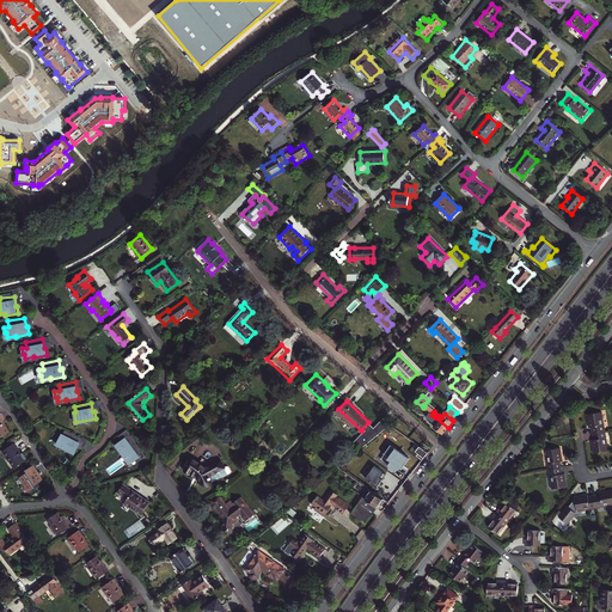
[(592,427),(593,433),(606,432),(605,424),(604,424),(601,411),(587,414),(588,422),(589,421),(591,427),(592,427)]
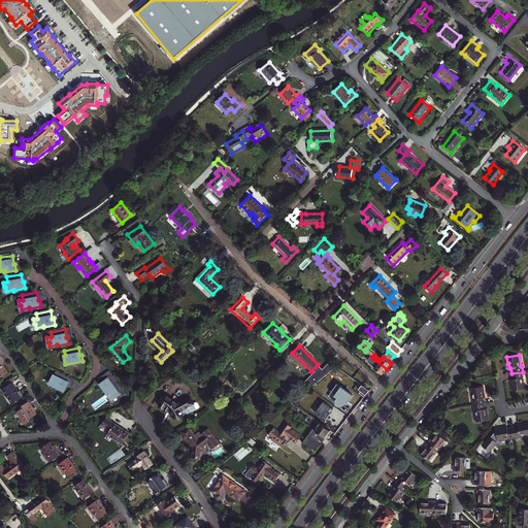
[(374,368),(383,374),(387,369),(375,360),(372,358),(370,356),(368,359),(376,366),(374,368)]
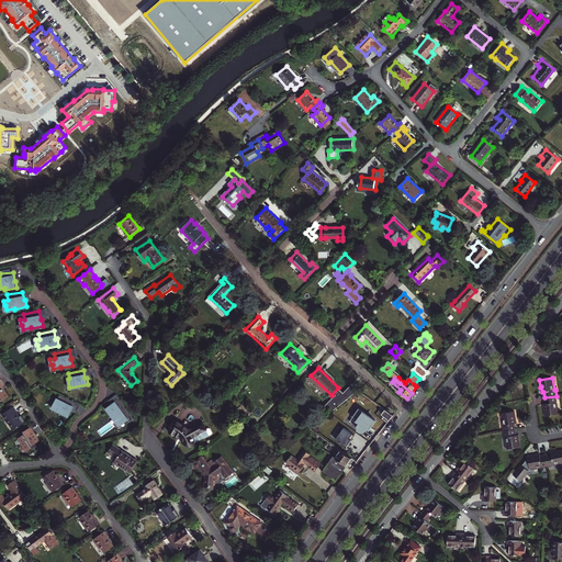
[(348,398),(358,390),(353,385),(345,394),(348,398)]
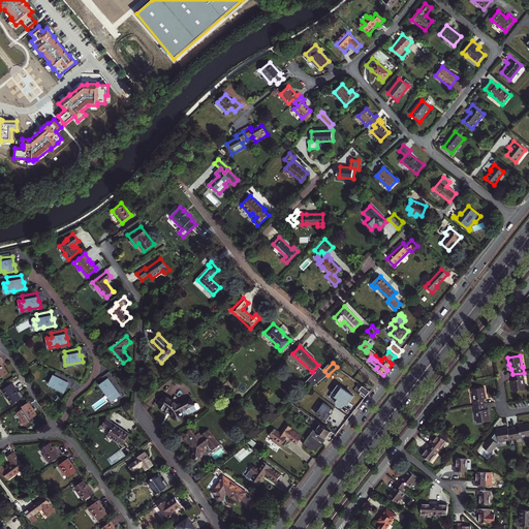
[(67,385),(70,378),(57,372),(54,376),(53,375),(49,384),(64,393),(67,385)]
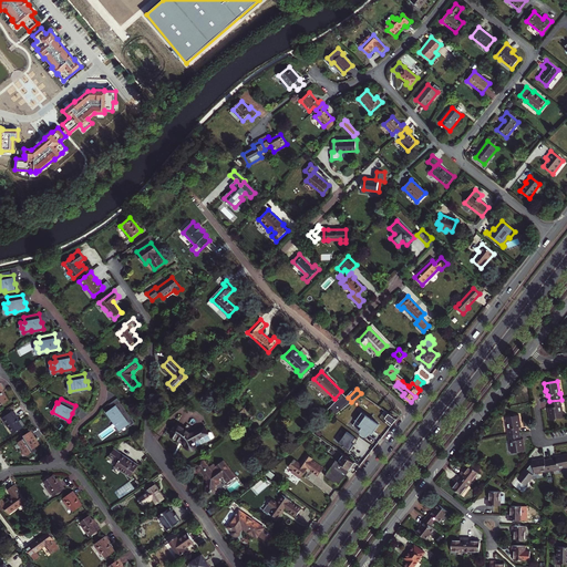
[(549,412),(550,420),(564,418),(562,405),(563,405),(562,400),(549,401),(550,406),(549,406),(549,412)]
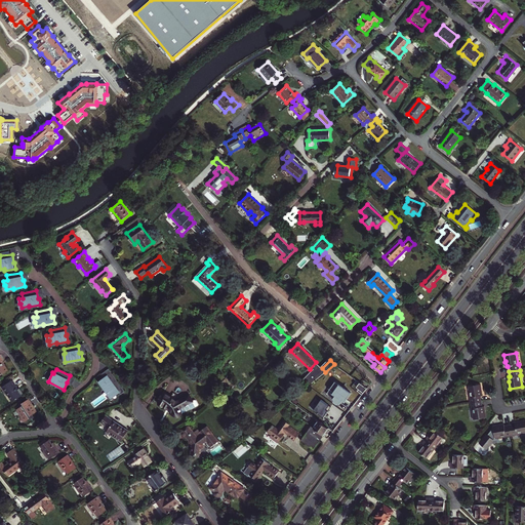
[(97,378),(102,382),(108,378),(107,377),(105,373),(97,378)]
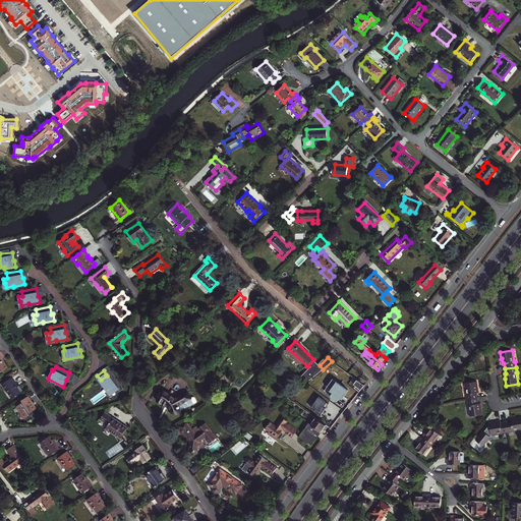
[(125,389),(112,370),(106,374),(107,375),(101,380),(107,389),(108,388),(112,394),(116,392),(116,393),(120,390),(121,392),(125,389)]
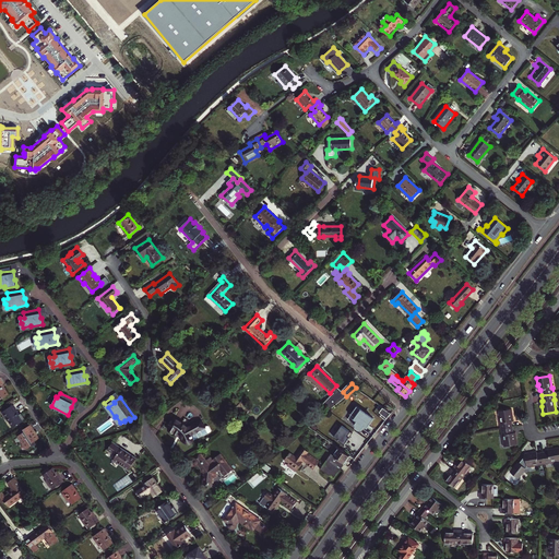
[(80,403),(74,400),(71,407),(76,409),(80,403)]
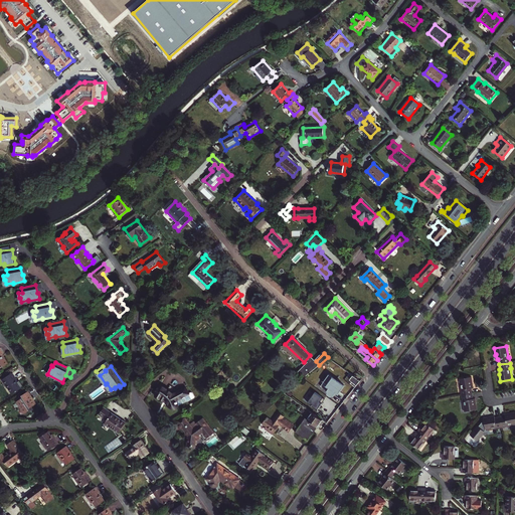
[(215,375),(222,381),(223,382),(229,377),(221,369),(215,375)]
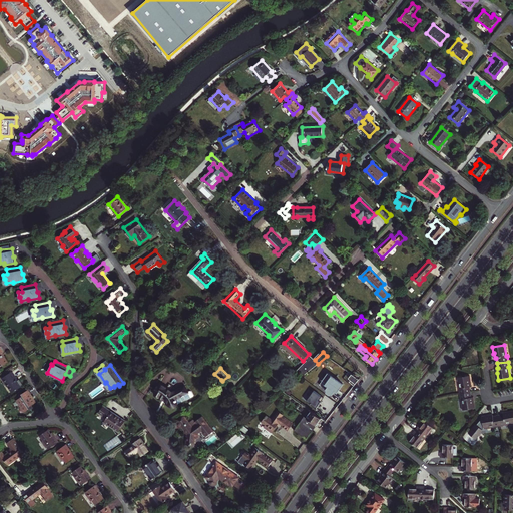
[(21,385),(23,384),(20,379),(18,380),(16,377),(13,371),(2,378),(7,385),(12,392),(22,386),(21,385)]
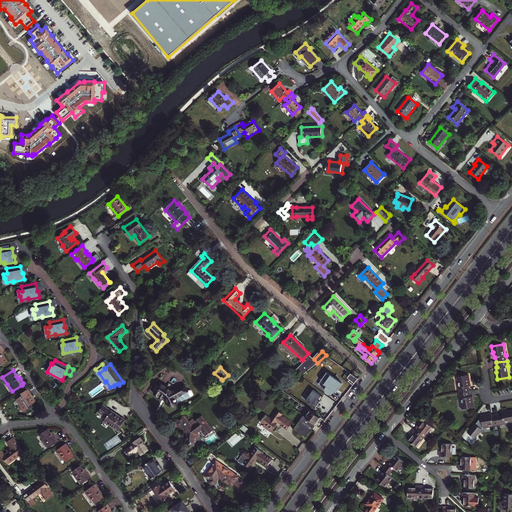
[(359,378),(348,371),(346,373),(349,375),(348,377),(356,382),(359,378)]
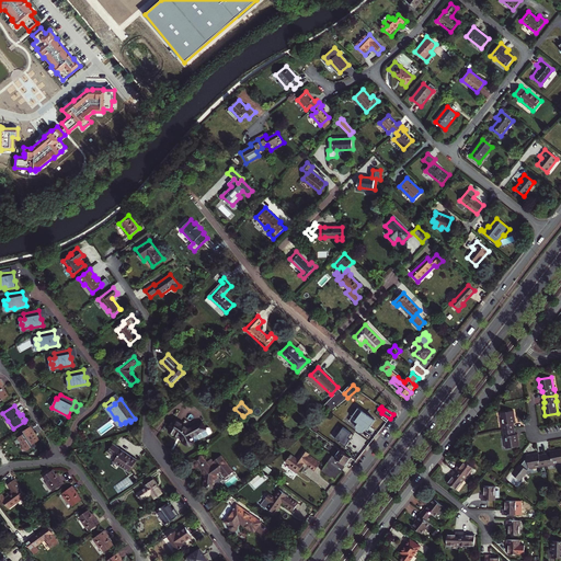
[(362,408),(351,420),(358,425),(358,428),(361,431),(364,430),(365,428),(366,428),(367,427),(369,430),(377,421),(362,408)]
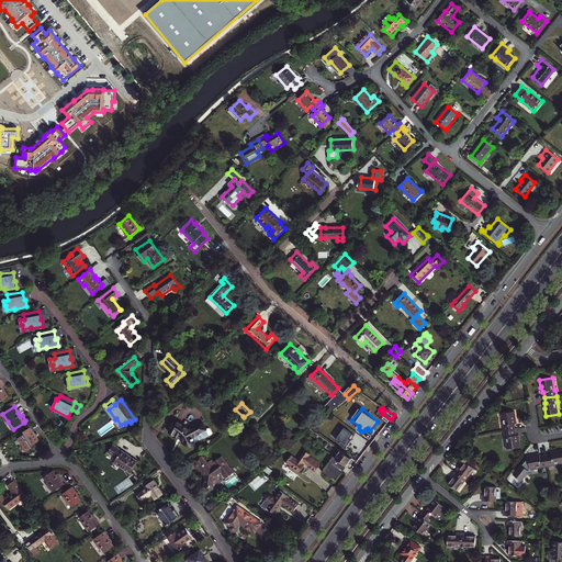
[(503,425),(504,431),(516,429),(515,424),(516,424),(515,418),(516,418),(515,412),(502,414),(504,425),(503,425)]
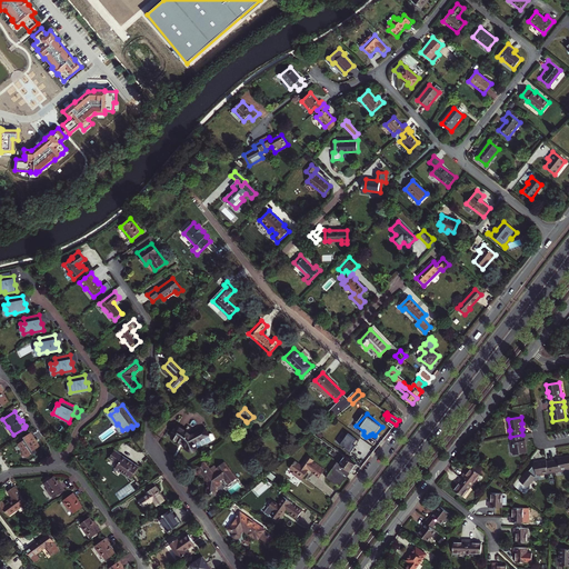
[(198,440),(199,439),(210,431),(207,425),(205,426),(205,425),(193,432),(192,432),(190,431),(188,429),(187,429),(187,428),(179,423),(173,432),(175,432),(173,435),(179,438),(179,439),(179,440),(180,440),(180,441),(181,441),(181,440),(183,437),(185,438),(186,439),(187,441),(188,442),(189,446),(190,447),(191,448),(192,449),(193,449),(195,449),(196,449),(197,448),(198,447),(198,446),(198,445),(198,443),(198,442),(198,441),(198,440)]
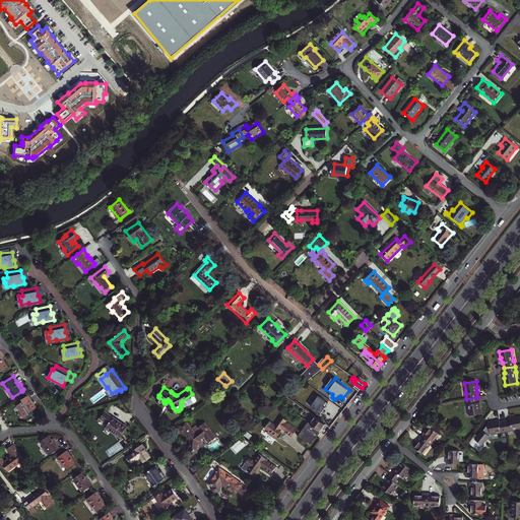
[(192,394),(182,401),(181,402),(181,403),(181,404),(181,405),(181,406),(181,407),(190,401),(192,402),(198,398),(198,396),(196,393),(194,392),(192,394)]
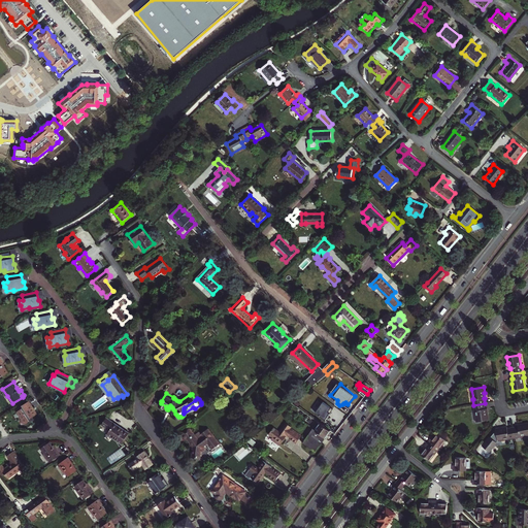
[(33,408),(37,415),(38,414),(30,400),(29,401),(34,408),(33,408)]
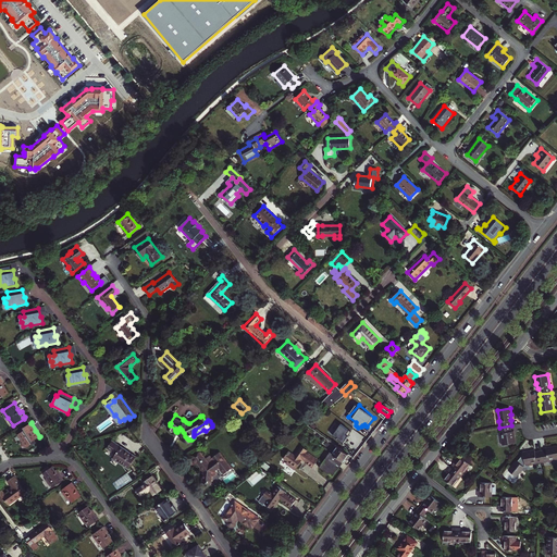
[(36,440),(39,437),(35,431),(36,431),(31,423),(24,428),(25,430),(19,434),(27,447),(33,443),(34,445),(37,442),(36,440)]
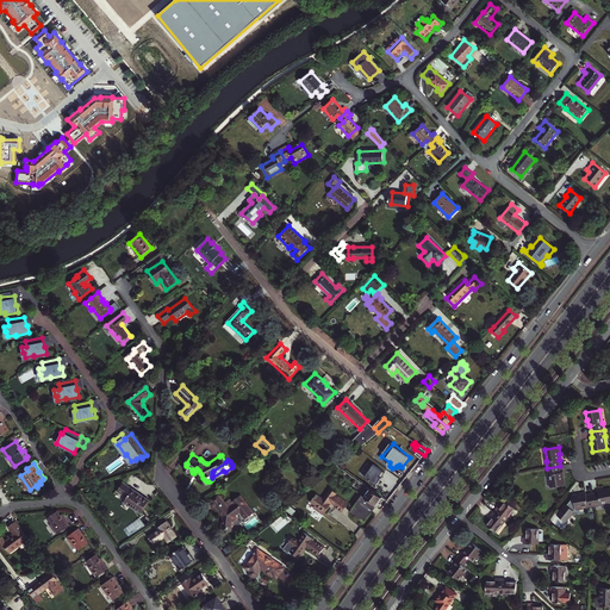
[(380,480),(385,473),(373,465),(372,467),(369,465),(366,471),(368,472),(365,478),(377,486),(380,481),(380,480)]
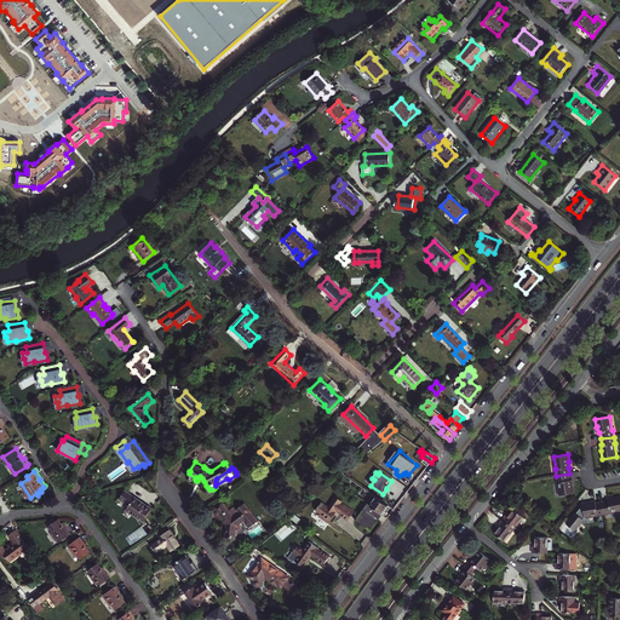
[(558,482),(560,495),(574,493),(573,486),(572,486),(570,480),(569,480),(569,474),(556,476),(557,482),(558,482)]
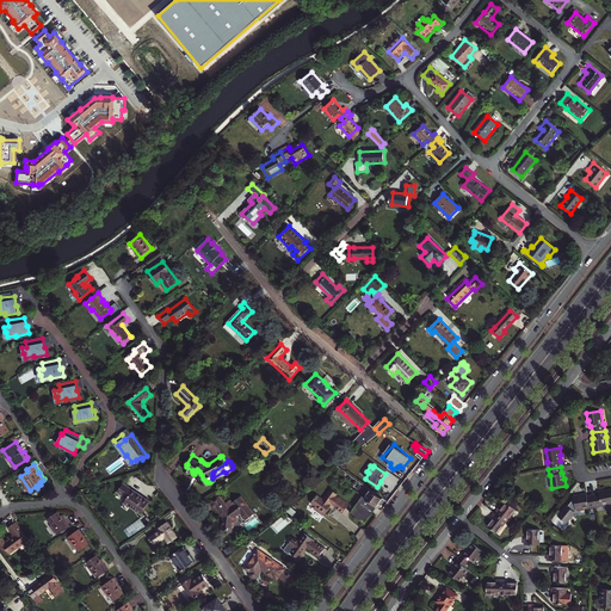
[(141,513),(149,501),(124,483),(118,491),(128,498),(124,503),(141,513)]
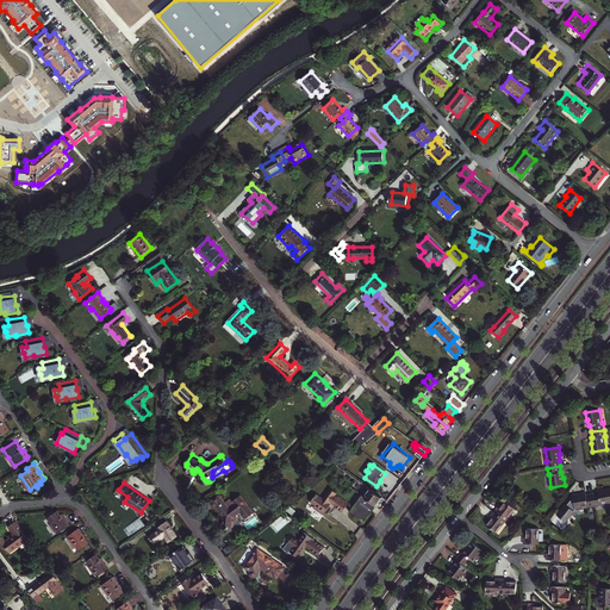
[(598,492),(592,493),(595,506),(596,506),(601,505),(601,504),(609,502),(609,487),(603,490),(604,490),(598,491),(598,492)]
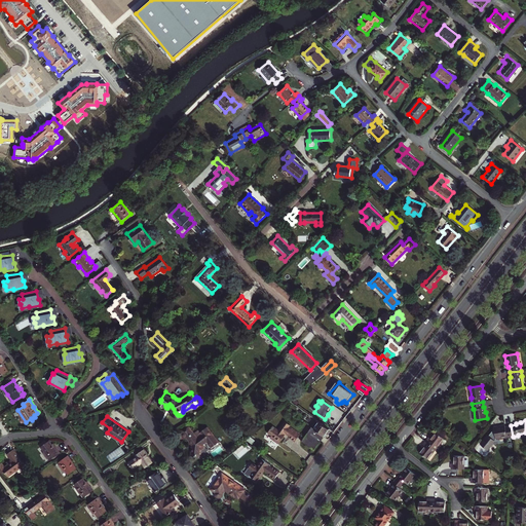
[(286,433),(287,433),(291,436),(290,437),(296,441),(301,434),(290,425),(291,424),(285,421),(278,429),(273,425),(269,430),(273,434),(272,435),(271,437),(279,443),(285,436),(284,436),(286,433)]
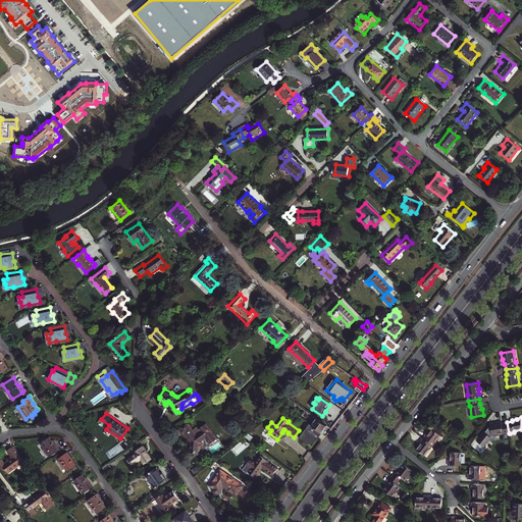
[(319,420),(316,418),(312,425),(322,431),(326,425),(319,420)]
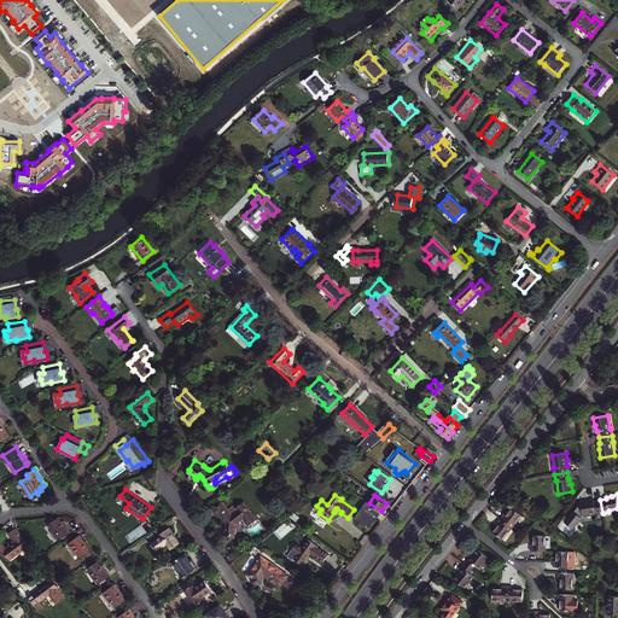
[(581,501),(582,516),(595,513),(595,514),(601,513),(602,513),(600,500),(594,501),(594,500),(588,501),(588,500),(581,501)]
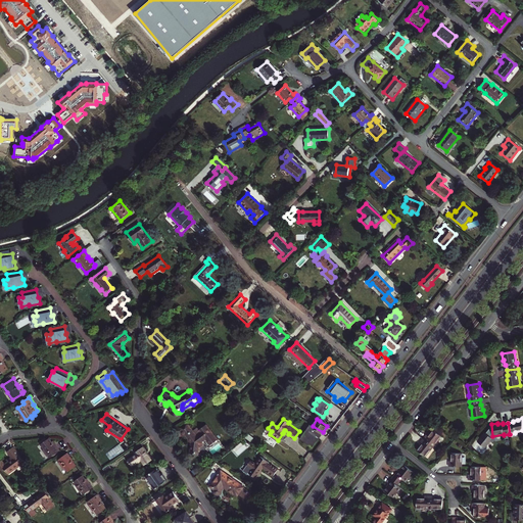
[(197,435),(188,424),(179,431),(184,437),(186,435),(192,442),(190,454),(198,455),(199,446),(202,446),(203,443),(202,442),(206,439),(210,444),(218,439),(205,425),(199,430),(201,432),(197,435)]
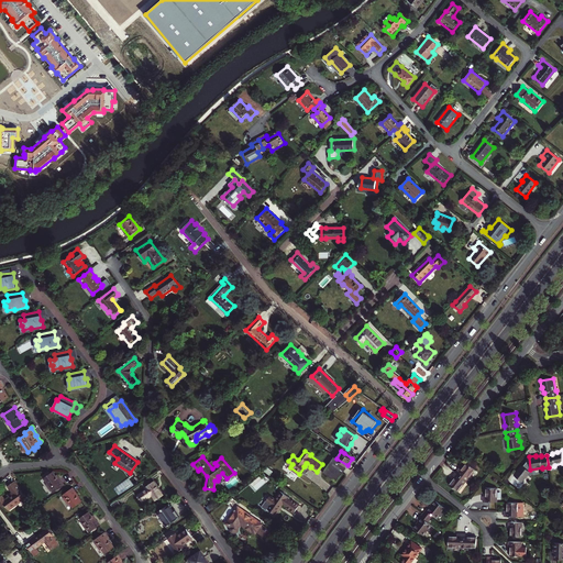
[(348,465),(337,459),(334,456),(328,466),(324,470),(338,478),(348,465)]
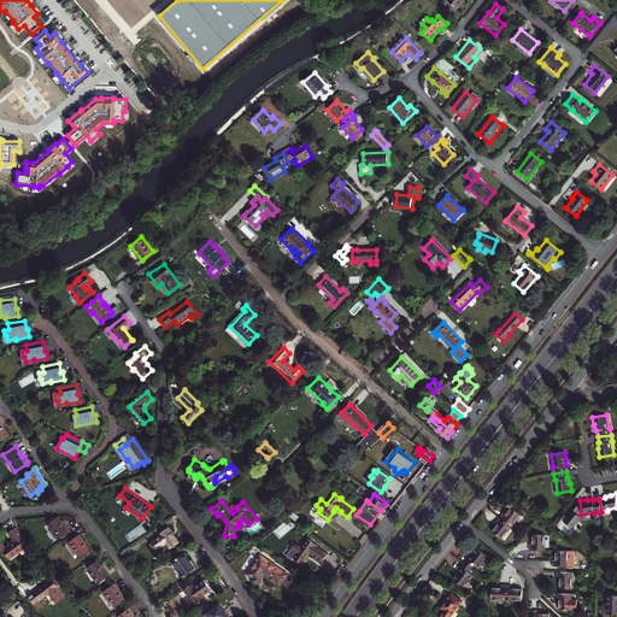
[(503,512),(499,517),(511,527),(521,515),(511,507),(505,515),(503,512)]
